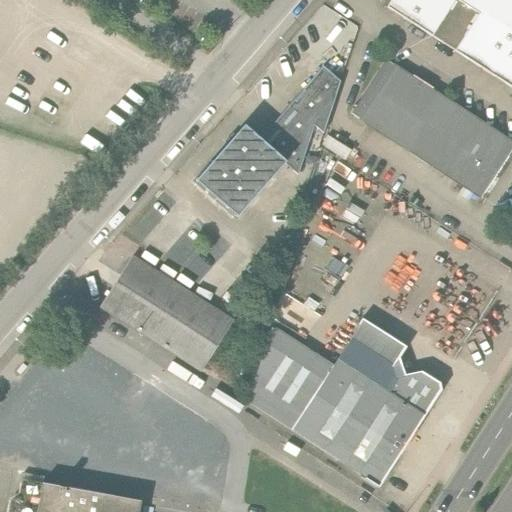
[(511,0),(389,0),(383,10),(511,89),(511,0)]
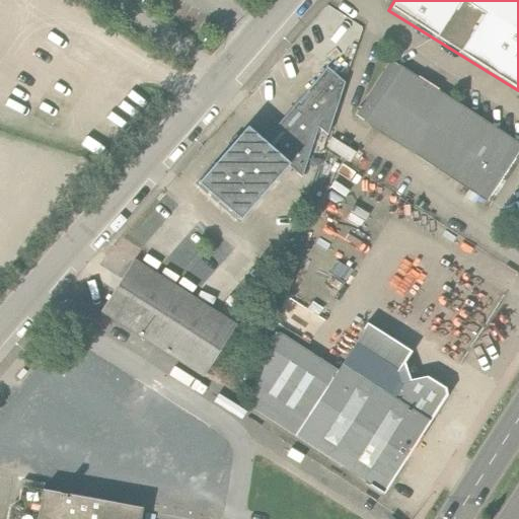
[(518,142),(389,61),(352,120),(488,202),(518,154),(518,142)]
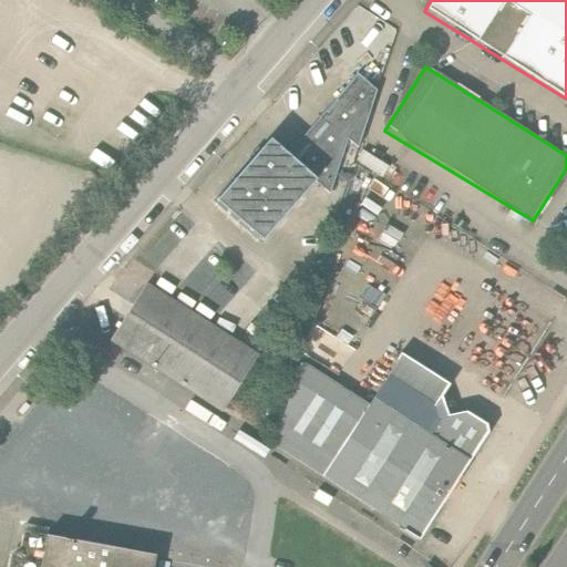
[(269,141),(216,202),(261,241),(313,182),(328,194),(347,140),(357,148),(375,92),(357,75),(286,155),(269,141)]
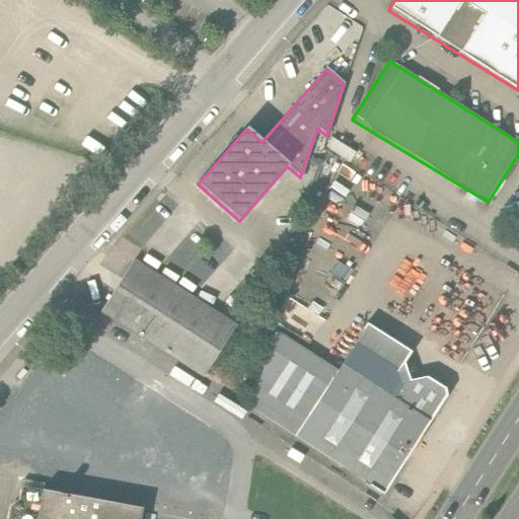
[(133,261),(100,311),(203,378),(236,326),(133,261)]
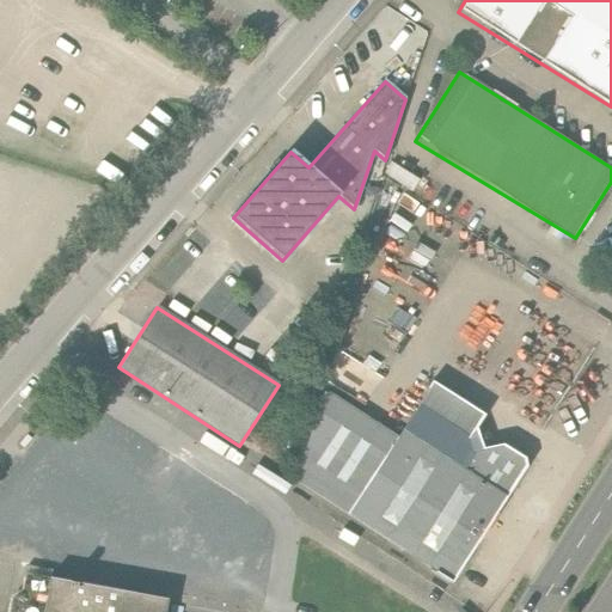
[(312,380),(286,475),(452,581),(485,530),(526,467),(526,458),(505,445),(483,448),(476,429),(485,415),(433,381),(398,435),(325,389),(312,380)]
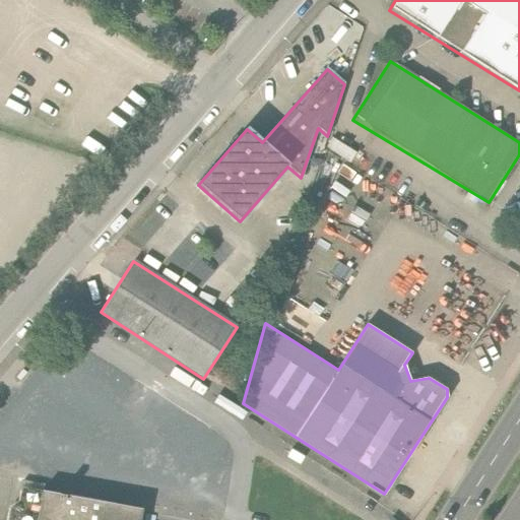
[(143,519),(146,505),(25,482),(23,494),(20,504),(10,514),(9,519),(143,519)]
